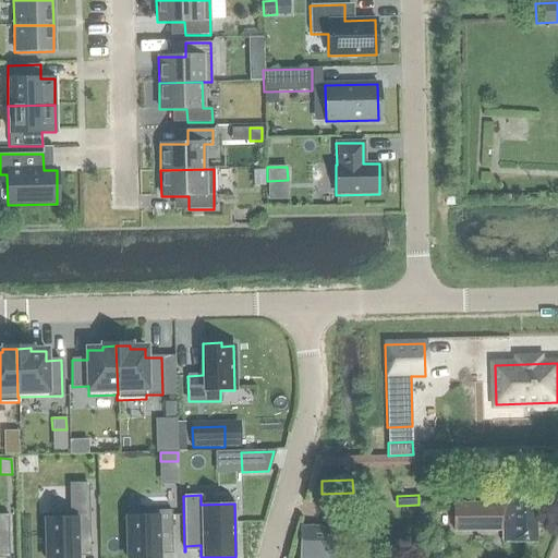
[(455,532),(470,531),(470,518),(485,518),(485,531),(501,531),(501,543),(536,542),(536,522),(536,518),(535,497),(500,498),(500,504),(453,505),(455,532)]
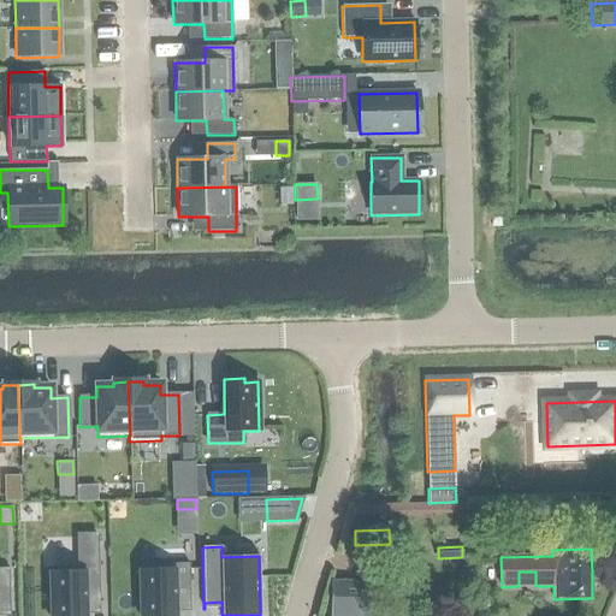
[(172,564),(140,566),(141,615),(173,615),(173,612),(173,606),(189,606),(189,564),(172,564)]
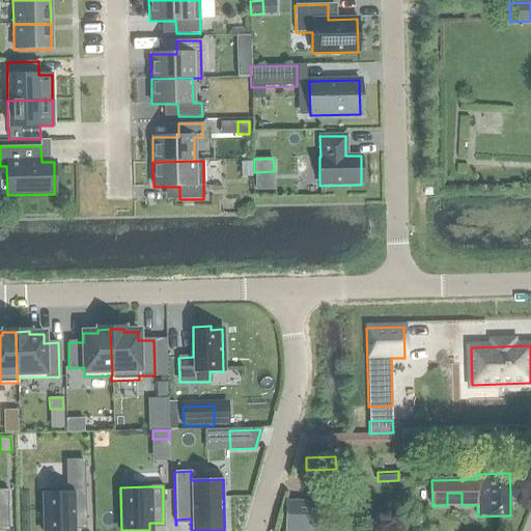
[(85,524),(85,488),(65,488),(44,490),(44,530),(72,530),(73,530),(73,524),(85,524)]
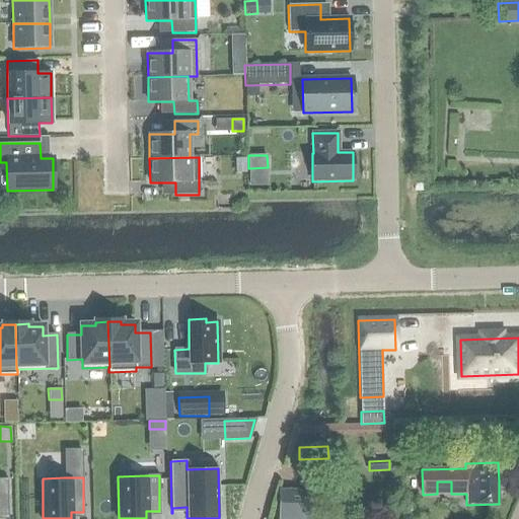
[(282,489),(282,518),(316,518),(316,489),(282,489)]
